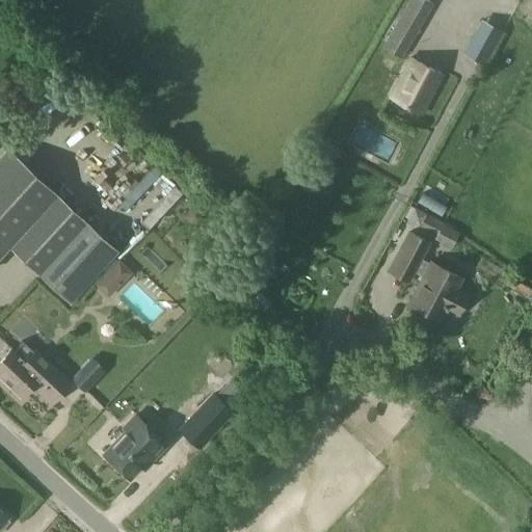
[(401,55),(431,3),(426,0),(408,0),(383,45),(401,55)]
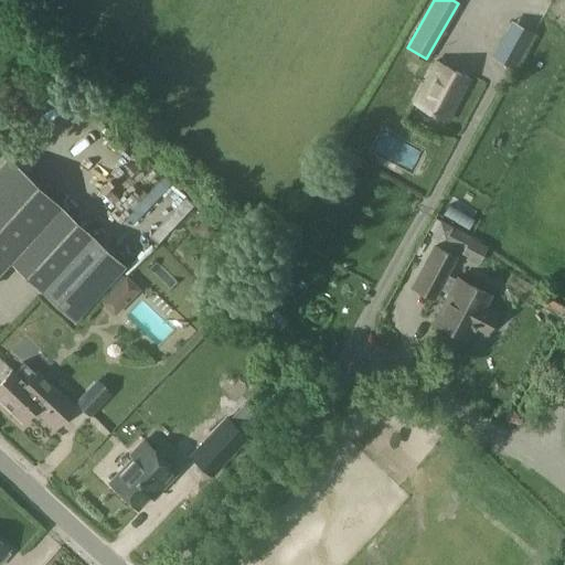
[(448,120),(470,80),(436,61),(414,103),(448,120)]
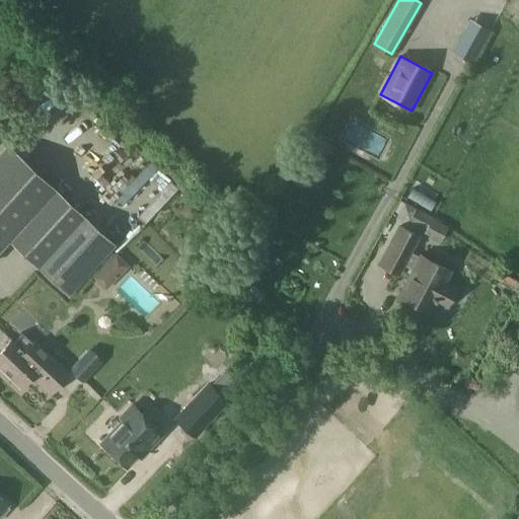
[(54,191),(55,189),(6,145),(0,152),(0,249),(10,238),(41,266),(84,219),(54,191)]
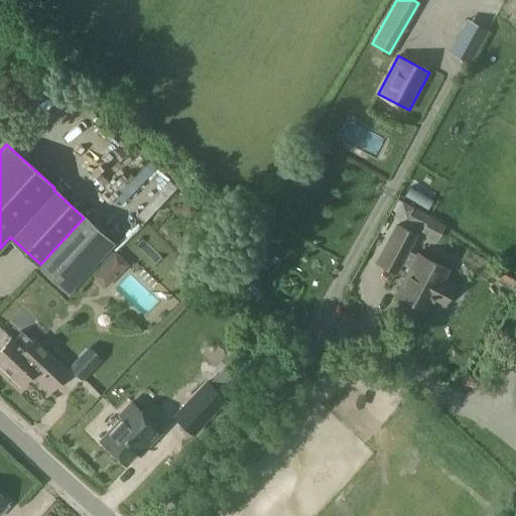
[(56,156),(71,171),(78,164),(63,149),(56,156)]
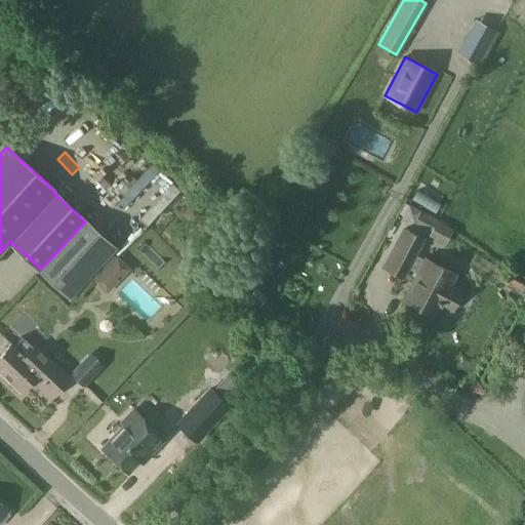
[(408,203),(402,216),(436,234),(441,224),(443,220),(442,220),(408,203)]
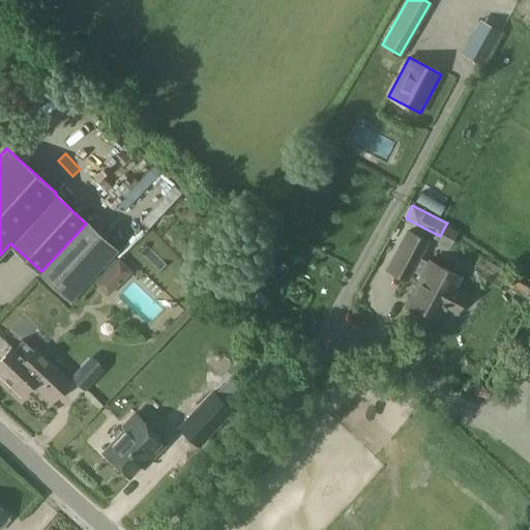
[(70,298),(115,249),(86,224),(41,271),(70,298)]
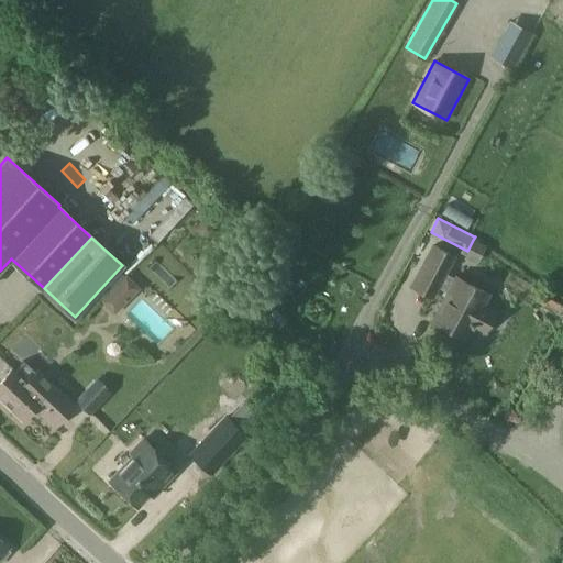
[(495,313),(482,306),(490,290),(460,274),(457,277),(444,271),(454,253),(434,242),(411,284),(431,295),(437,285),(450,293),(432,323),(464,341),(473,324),(485,331),(495,313)]
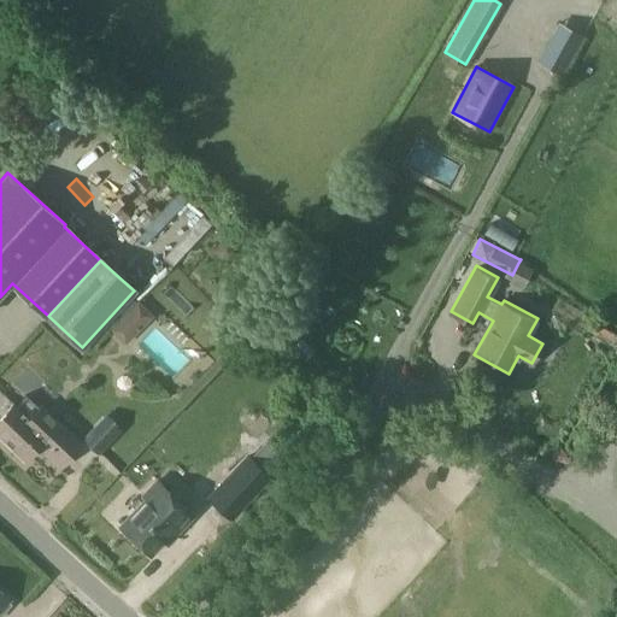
[(135,301),(111,328),(124,341),(150,315),(135,301)]
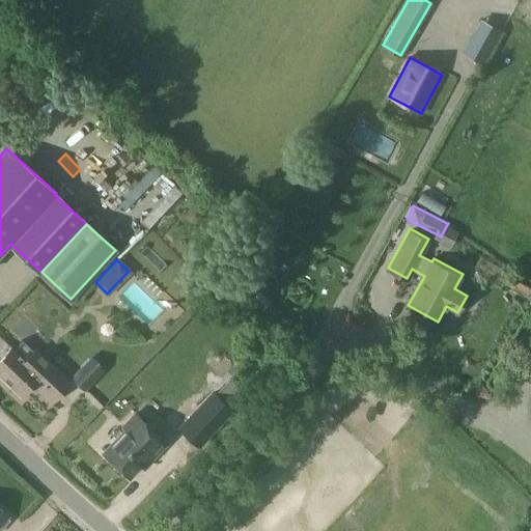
[(33,352),(22,341),(14,350),(11,346),(0,358),(0,372),(22,394),(32,383),(51,401),(68,383),(35,351),(33,352)]
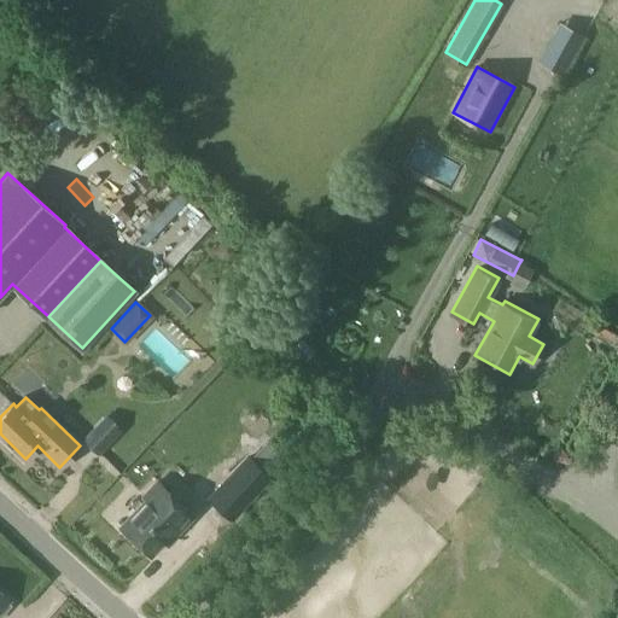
[(293,435),(297,417),(280,413),(277,432),(293,435)]
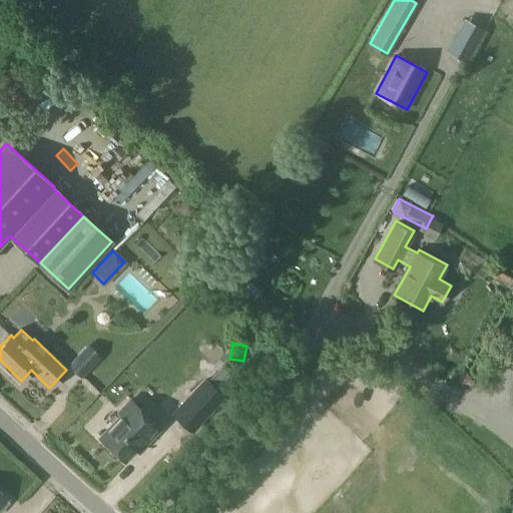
[(88,344),(70,363),(82,374),(100,355),(88,344)]
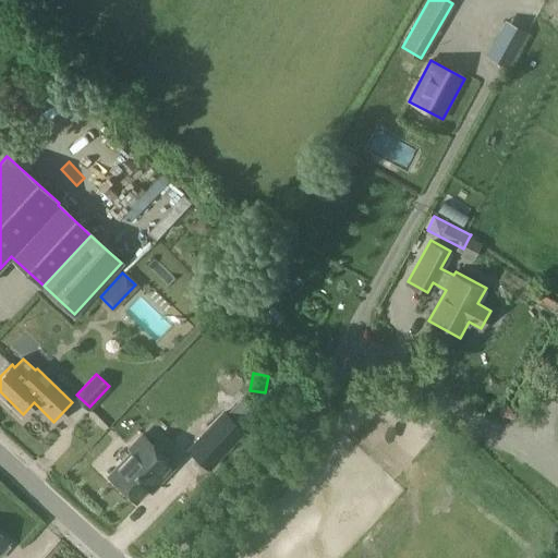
[(230,417),(194,456),(215,474),(251,437),(230,417)]
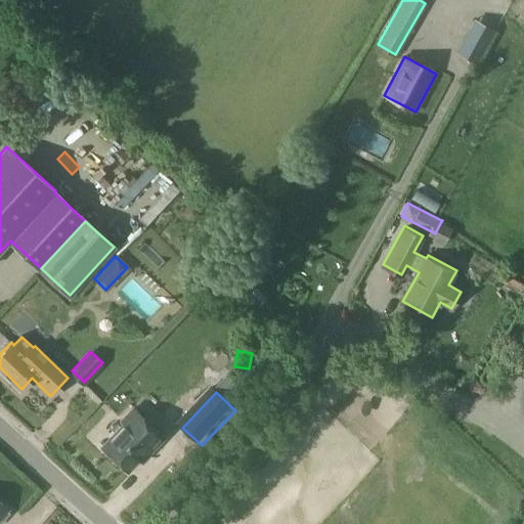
[(123,423),(99,446),(127,472),(138,460),(141,463),(166,437),(133,405),(120,419),(123,423)]
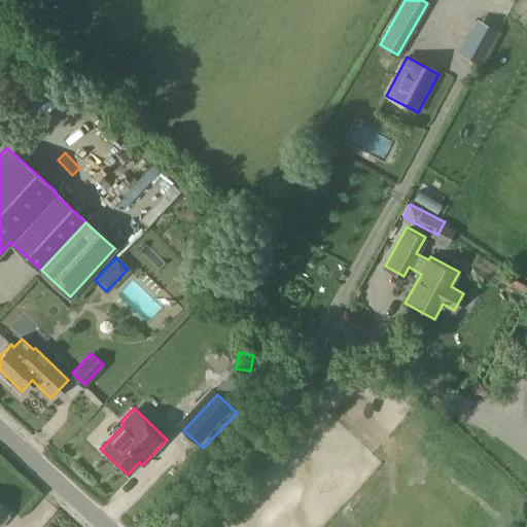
[(0,526),(8,517),(6,515),(7,513),(0,505),(0,526)]
